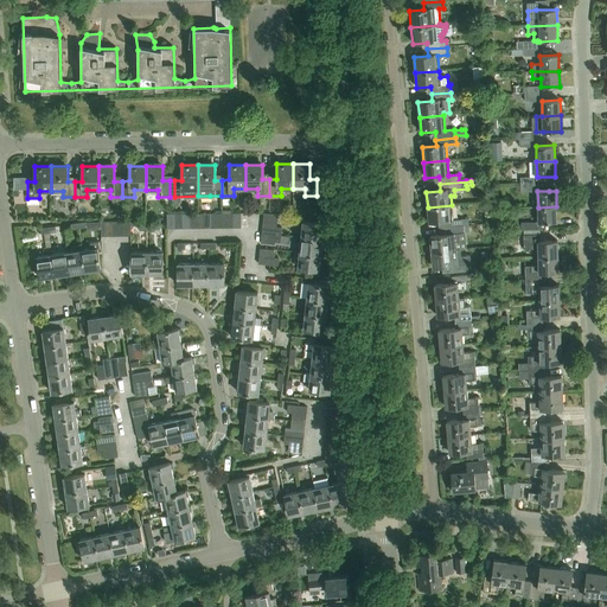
[(453,221),(452,205),(428,208),(429,223),(443,222),(443,229),(468,227),(468,224),(464,224),(462,219),(453,221)]
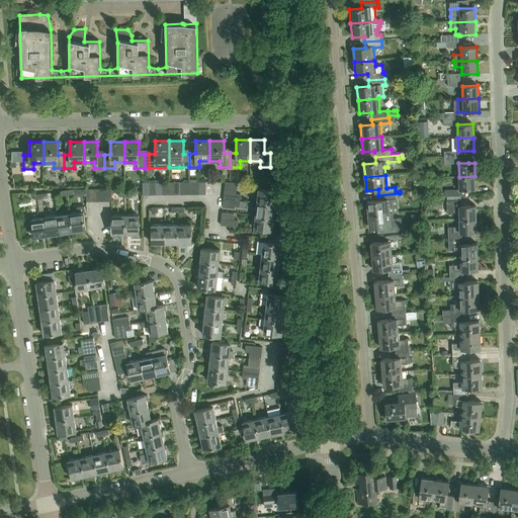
[(459,189),(457,189),(457,196),(465,195),(465,189),(475,189),(475,176),(459,177),(459,189)]
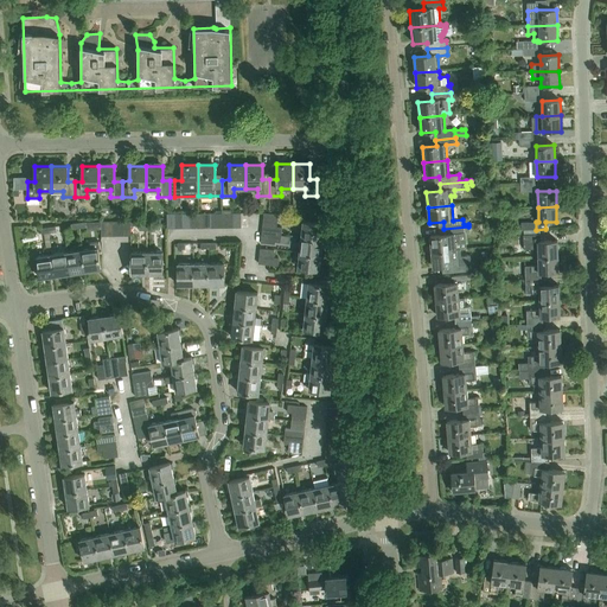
[(325,224),(304,222),(302,237),(323,240),(325,224)]
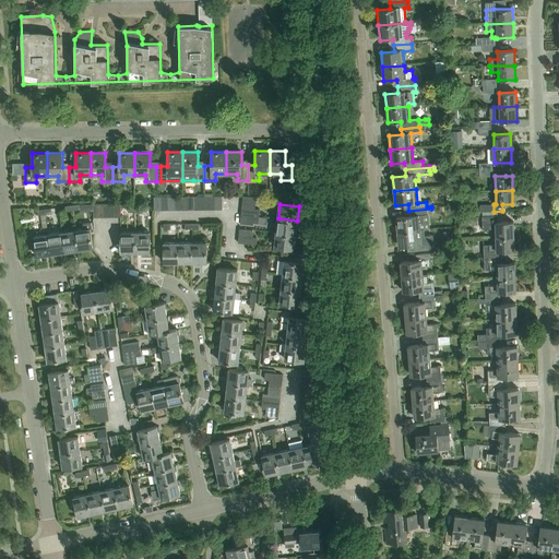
[(241,210),(240,216),(253,217),(254,215),(259,216),(260,210),(254,209),(254,211),(241,210)]
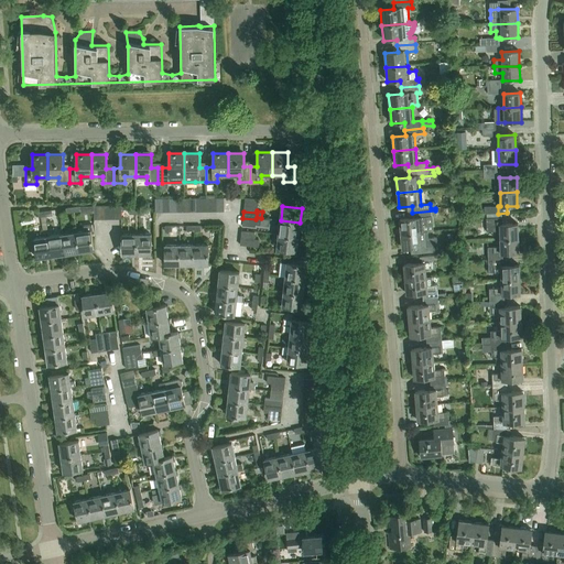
[(433,230),(432,217),(431,215),(436,215),(435,210),(412,213),(413,218),(400,219),(401,235),(427,231),(433,230)]
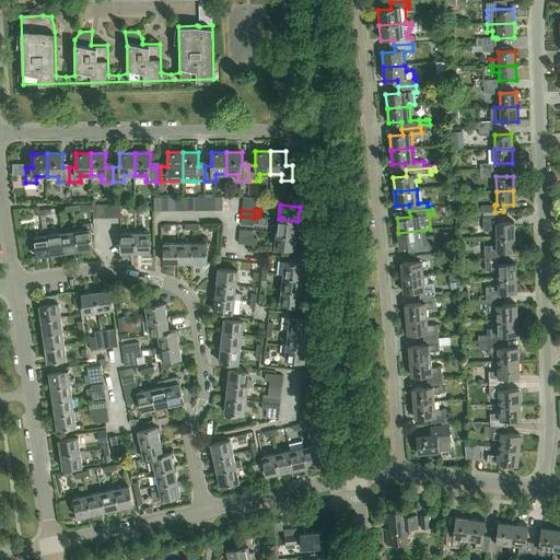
[(241,217),(241,223),(254,225),(254,223),(258,223),(259,217),(255,216),(254,218),(241,217)]
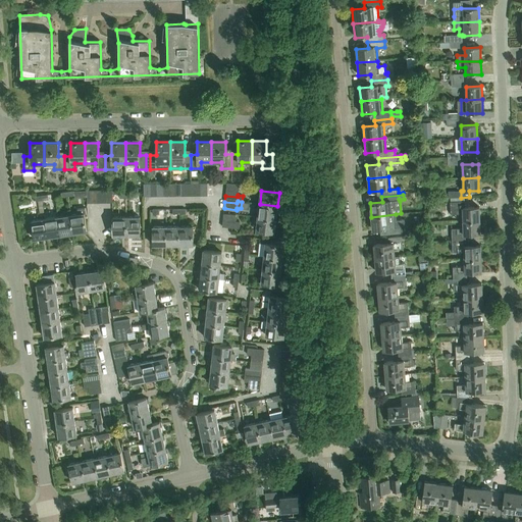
[(463,214),(463,221),(479,220),(479,207),(465,208),(464,202),(451,202),(451,214),(463,214)]
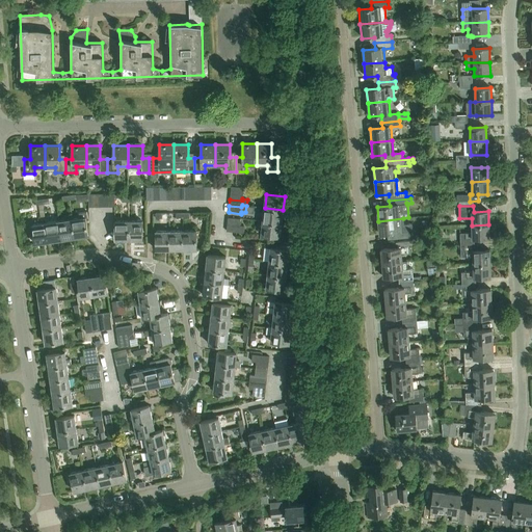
[(263,221),(282,223),(283,210),(265,208),(263,221)]
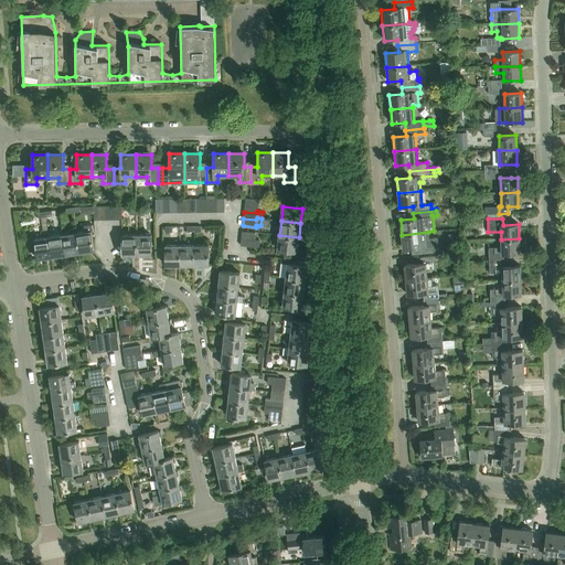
[(76,232),(80,252),(94,249),(91,230),(76,232)]
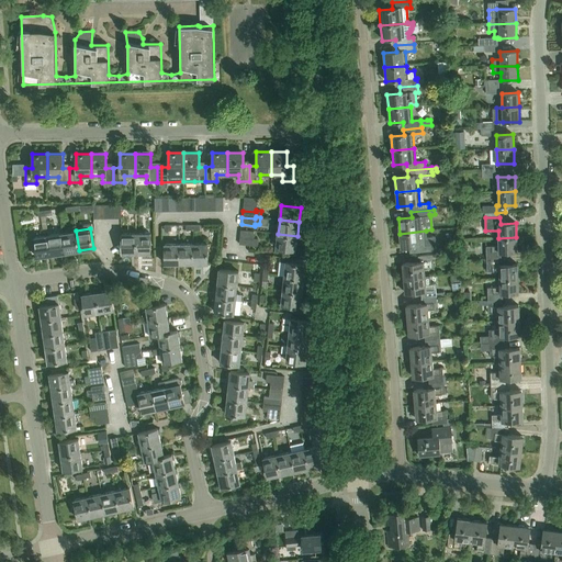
[(76,231),(63,233),(65,253),(79,250),(76,231)]
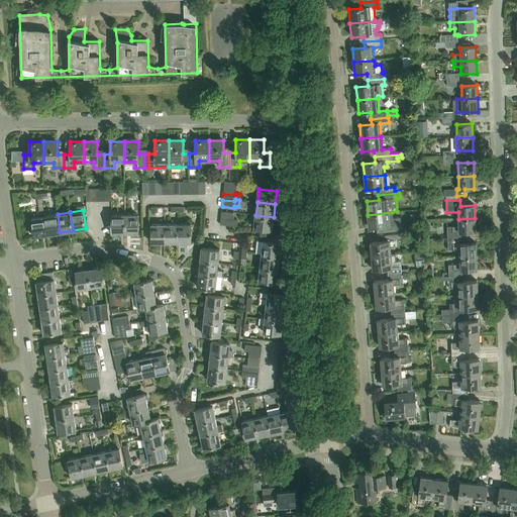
[(392,212),(368,215),(369,228),(381,227),(382,232),(399,231),(398,225),(401,224),(400,217),(393,217),(392,212)]
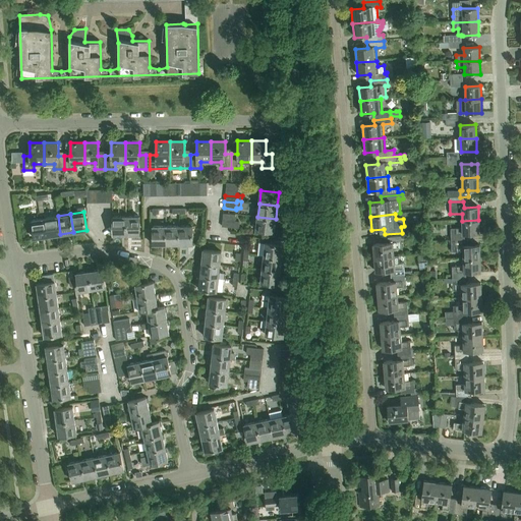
[(58,216),(45,218),(48,236),(60,234),(58,216)]
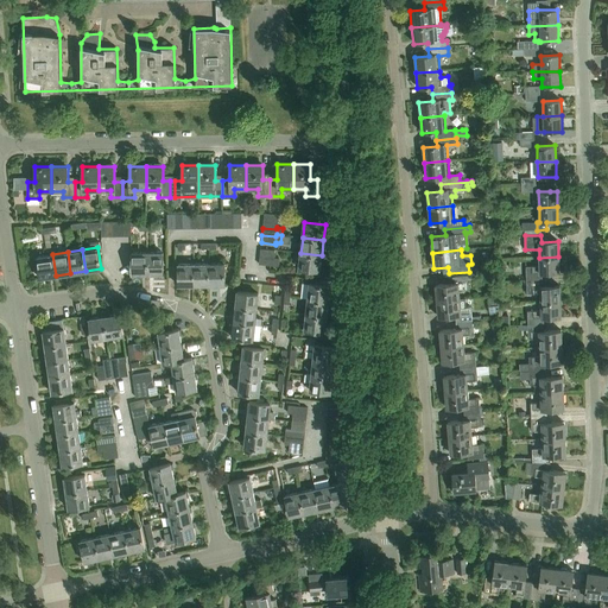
[(149,273),(147,252),(132,252),(132,273),(149,273)]
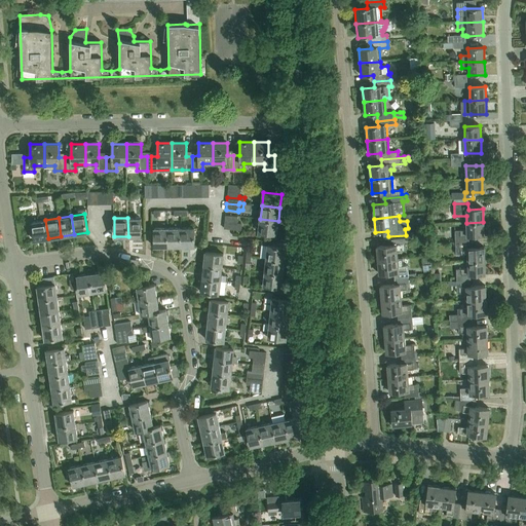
[(142,218),(127,218),(128,236),(142,236),(142,218)]
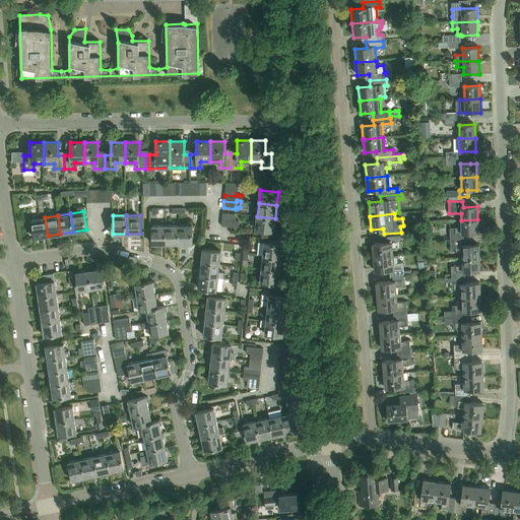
[(275,218),(257,216),(256,230),(274,232),(275,218)]
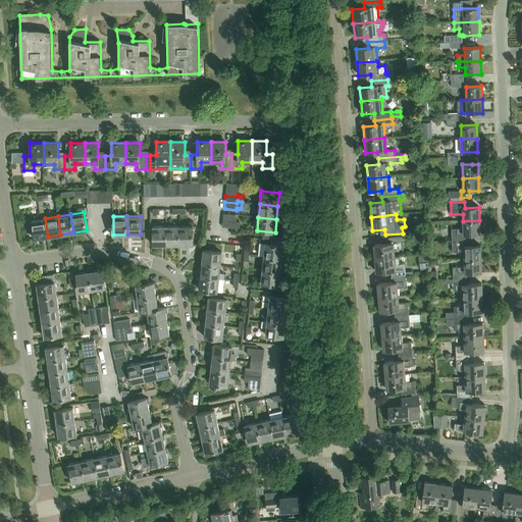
[(35,239),(48,237),(45,218),(32,220),(35,239)]
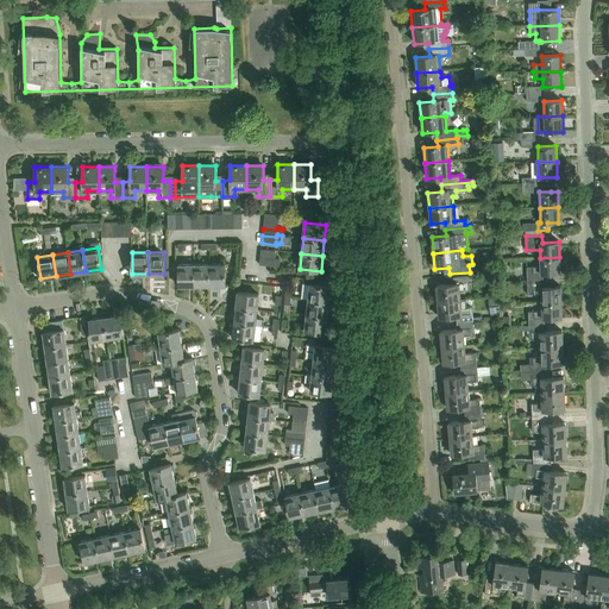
[(280,258),(274,258),(259,256),(259,264),(278,267),(280,258)]
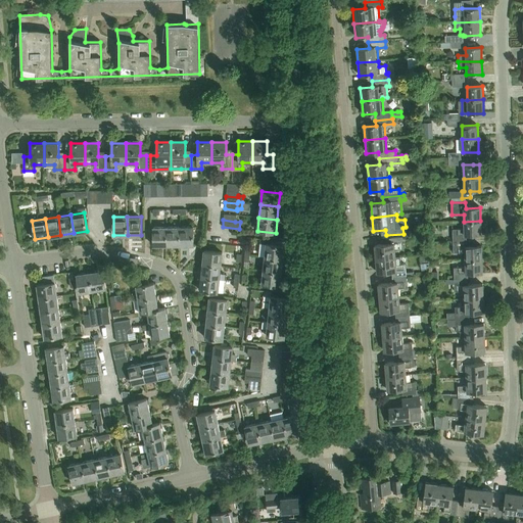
[(481,234),(480,221),(464,222),(464,229),(453,230),(453,241),(467,241),(467,235),(481,234)]
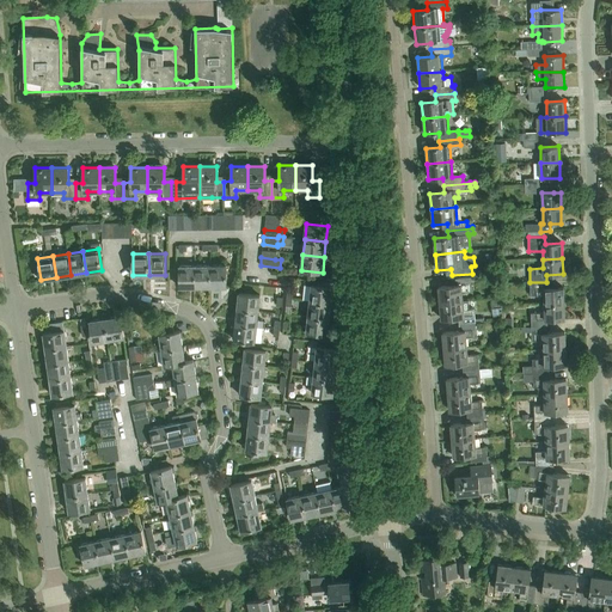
[(179,287),(196,287),(195,265),(179,265),(179,287)]
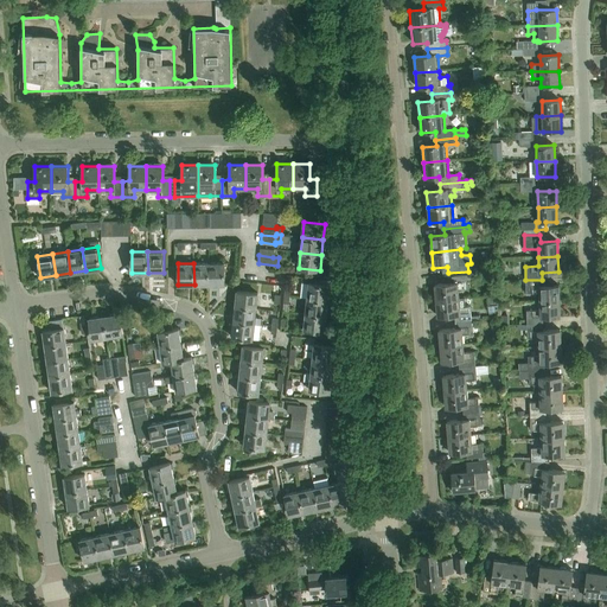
[(209,263),(193,263),(195,285),(210,285),(209,263)]
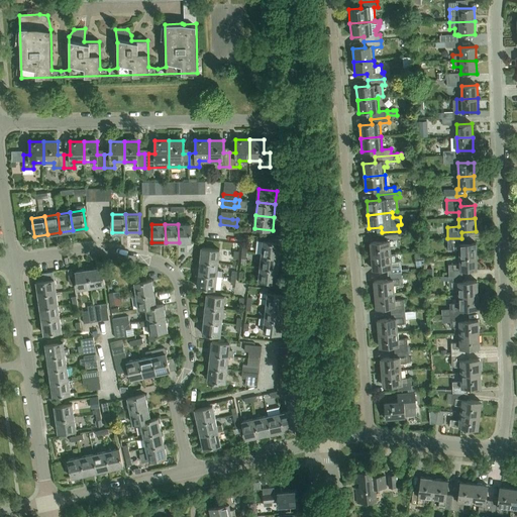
[(178,224),(179,242),(192,241),(191,224),(178,224)]
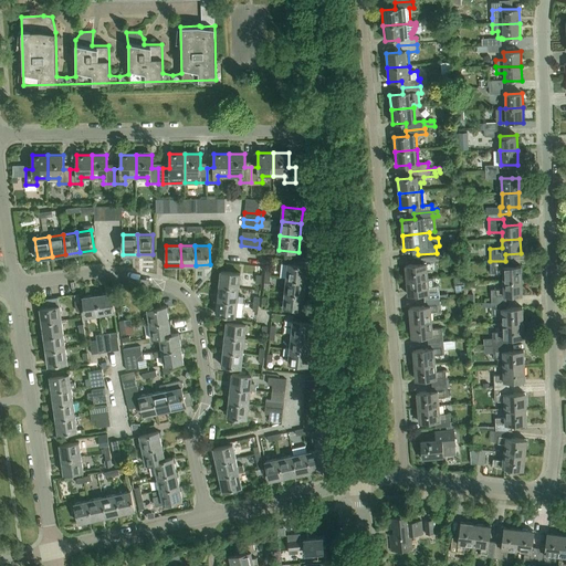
[(406,265),(407,280),(428,279),(427,270),(437,269),(436,255),(421,258),(421,264),(406,265)]
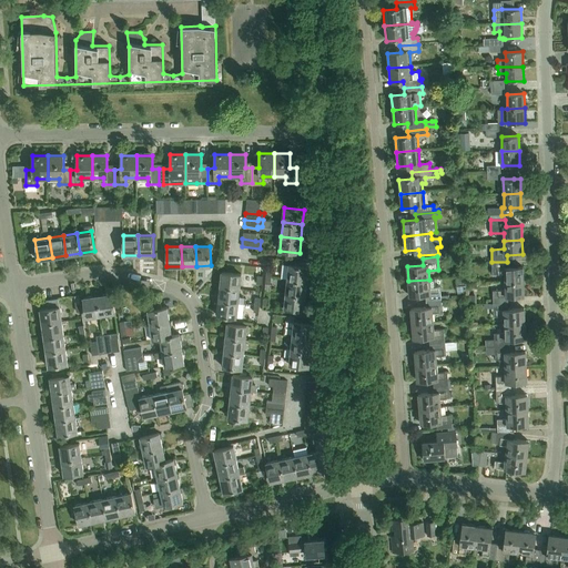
[(507,267),(507,262),(492,262),(492,275),(505,274),(505,283),(524,282),(523,267),(507,267)]
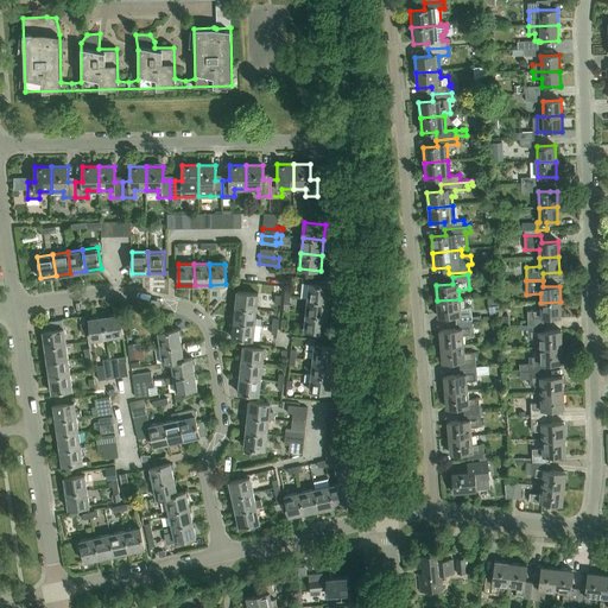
[(310,283),(308,298),(329,301),(330,285),(310,283)]
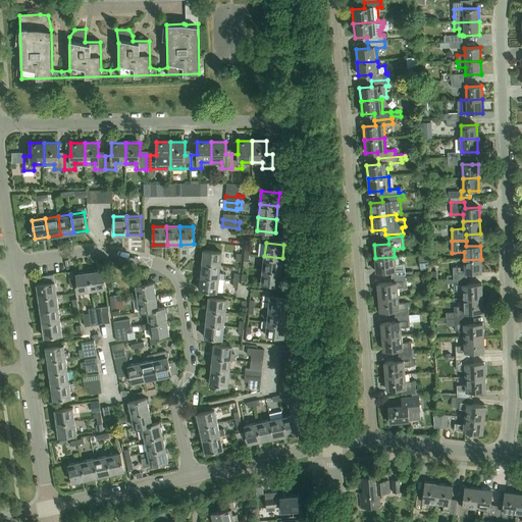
[(203,263),(220,265),(222,252),(204,250),(203,263)]
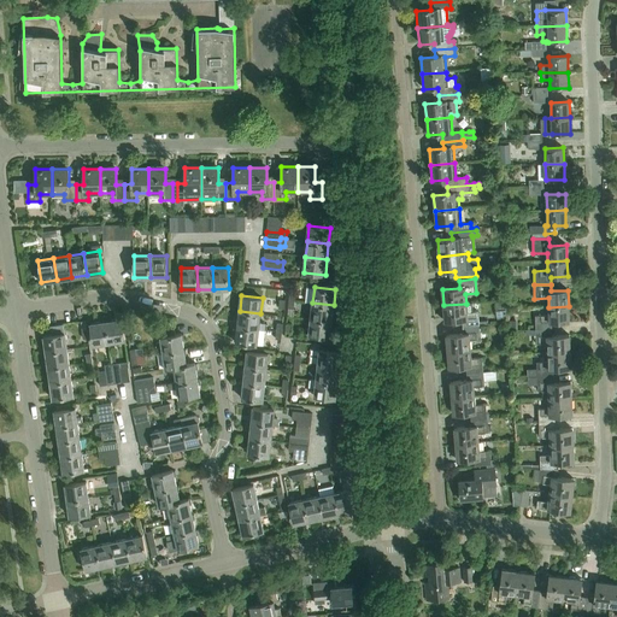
[(505,301),(495,303),(497,311),(505,310),(505,301)]
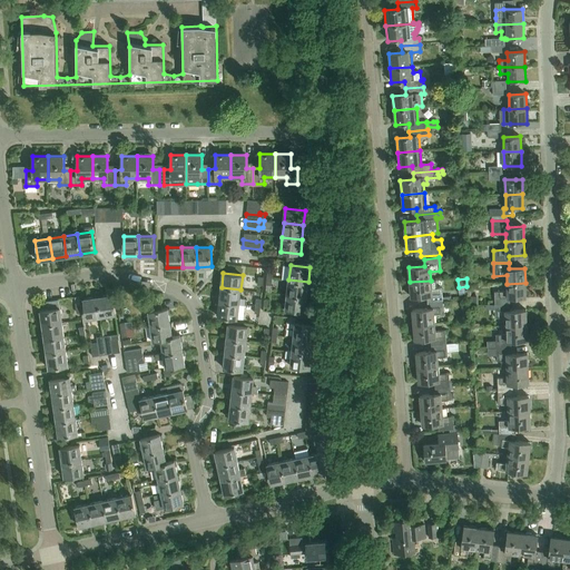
[(287,294),(307,296),(308,282),(288,279),(287,294)]
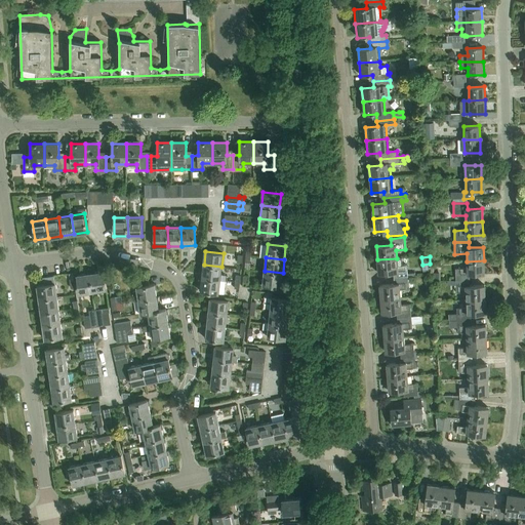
[(393,273),(394,278),(407,277),(407,273),(406,265),(402,265),(402,257),(397,258),(377,259),(378,274),(393,273)]
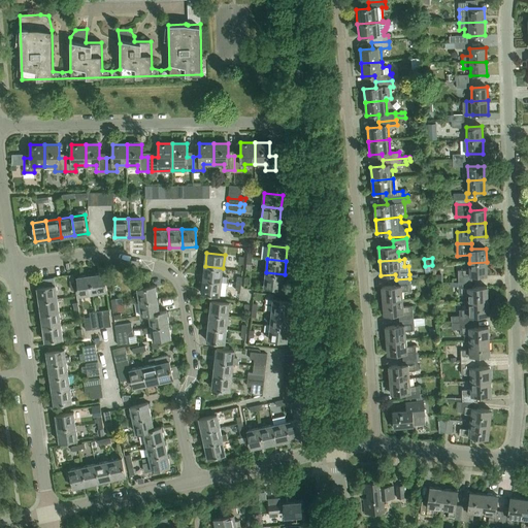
[(487,275),(487,262),(469,263),(470,270),(458,270),(458,283),(472,282),(472,276),(487,275)]
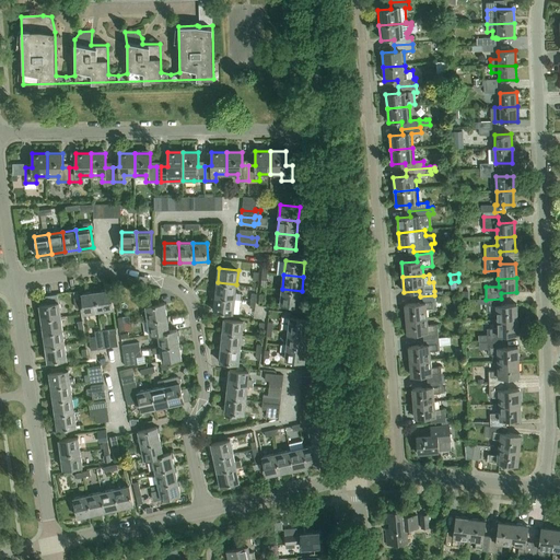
[(218,282),(216,296),(235,299),(241,299),(241,293),(236,293),(236,284),(218,282)]
